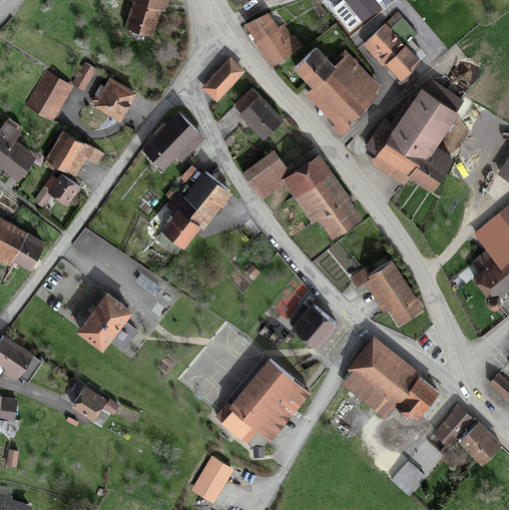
[(122,0),(129,2),(121,26),(155,38),(164,14),(167,16),(172,0),(122,0)]
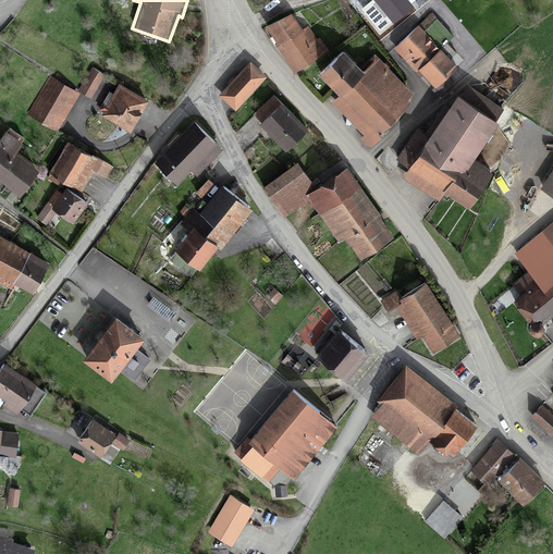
[(414,7),(408,0),(377,0),(363,12),(380,34),(414,7)]
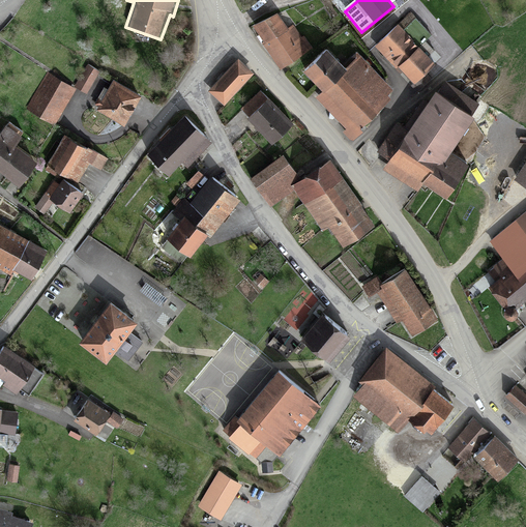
[(276,12),(252,30),(281,70),(305,53),(276,12)]
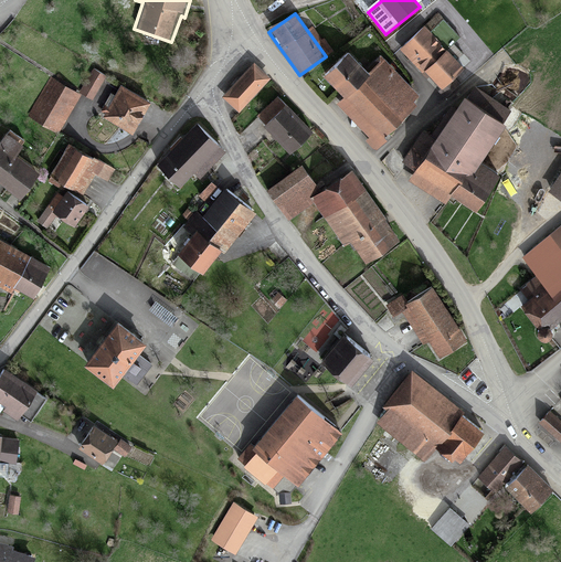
[(446,50),(423,25),(397,50),(421,75),(424,71),(446,50)]
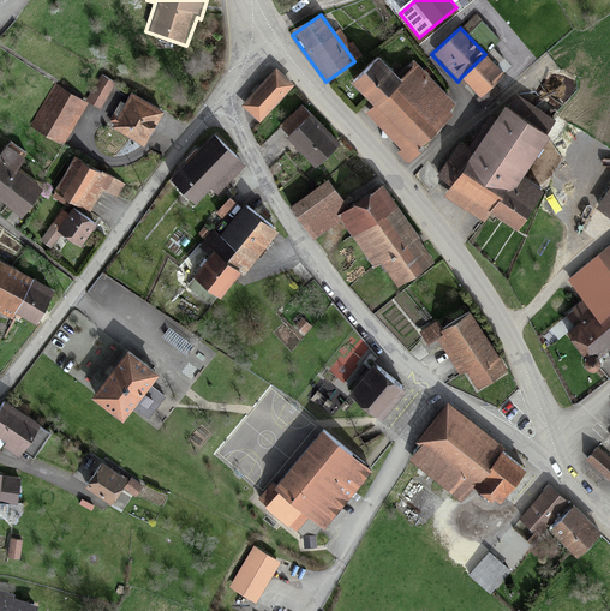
[(506,76),(485,54),(461,77),(482,99),(506,76)]
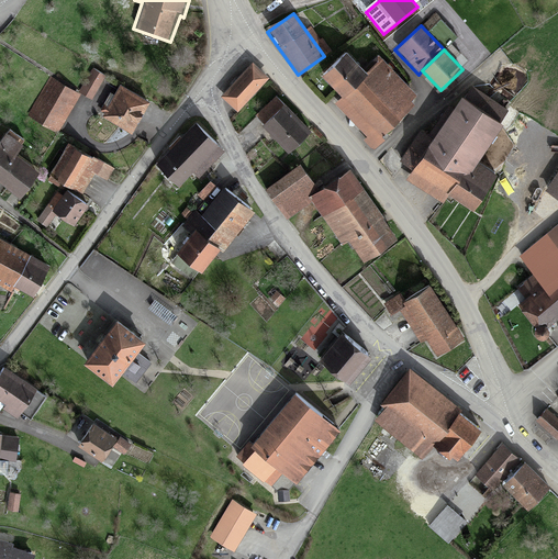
[(350,51),(323,76),(343,98),(368,70),(350,51)]
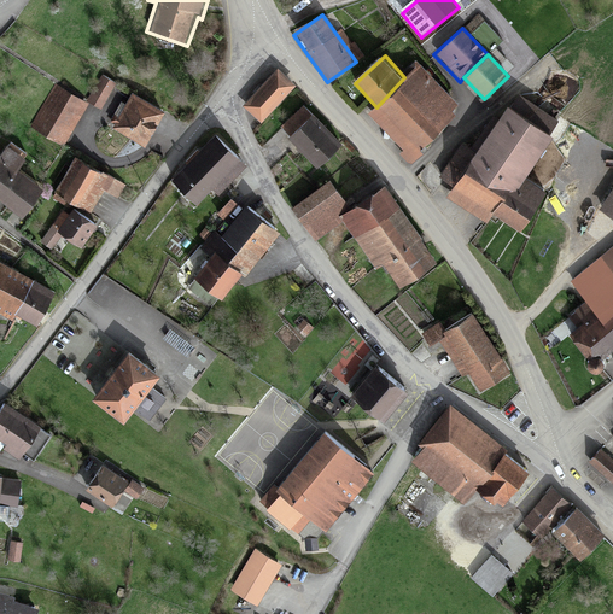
[(419,62),(404,77),(377,107),(367,117),(403,151),(398,156),(412,167),(468,106),(419,62)]
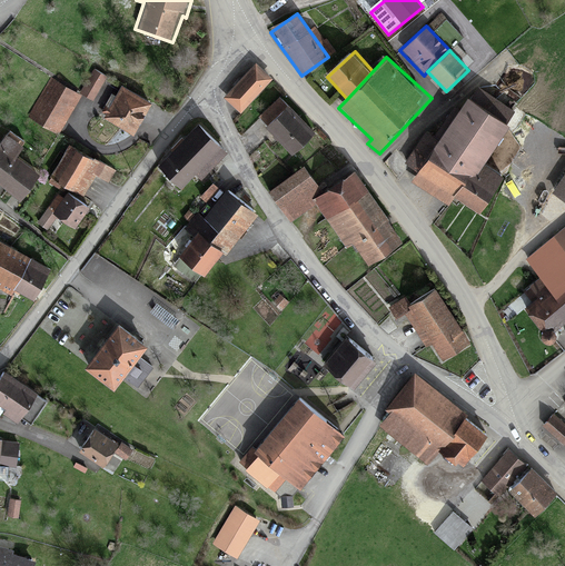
[(269,79),(251,65),(221,99),(240,115),(269,79)]
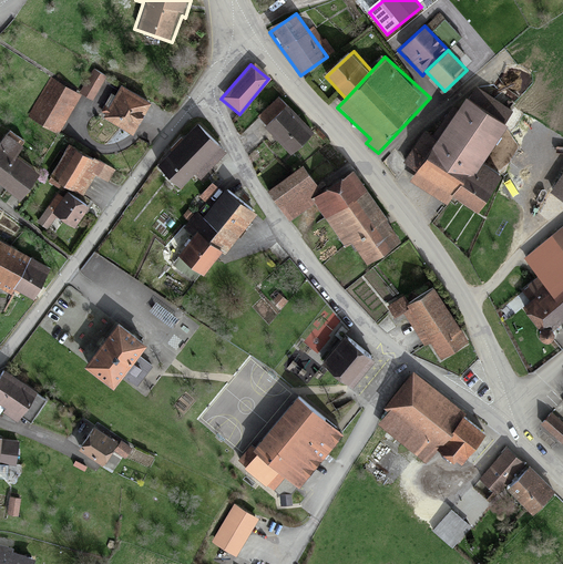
[(105,77),(92,69),(79,91),(92,99),(105,77)]
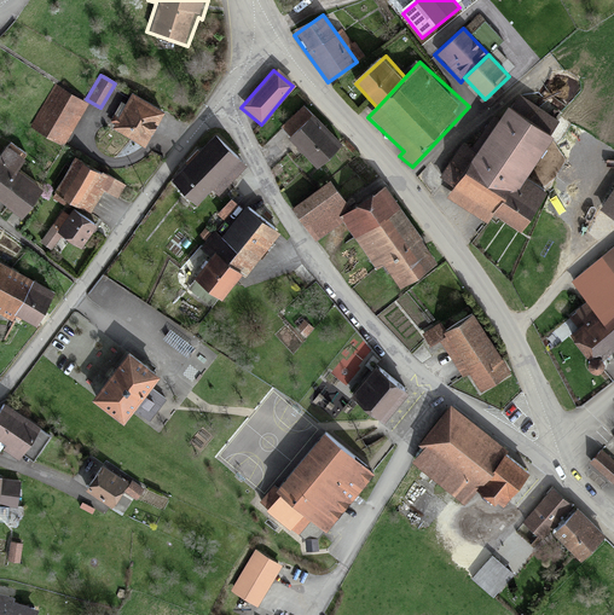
[(88,105),(52,86),(28,128),(64,149),(88,105)]
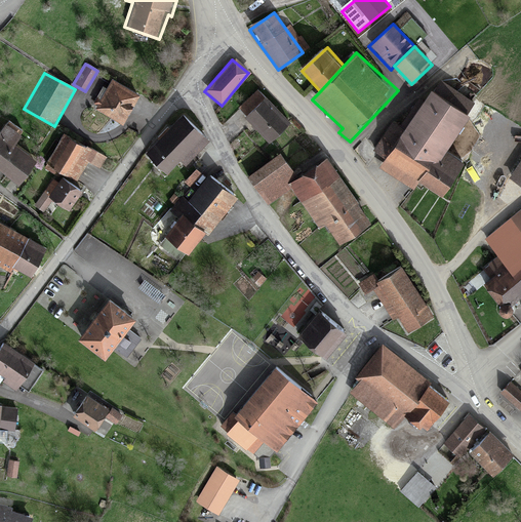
[(480,105),(439,78),(379,167),(411,189),(418,178),(444,196),(466,163),(448,152),(480,105)]
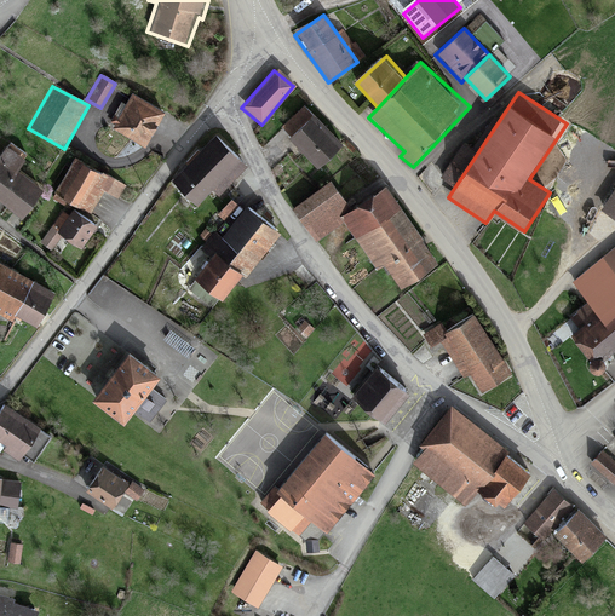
[(167,111),(132,93),(113,130),(149,149),(167,111)]
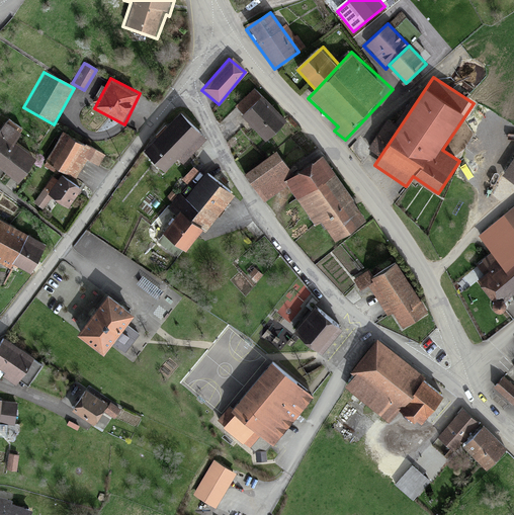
[(287,121),(253,88),(234,108),(267,142),(287,121)]
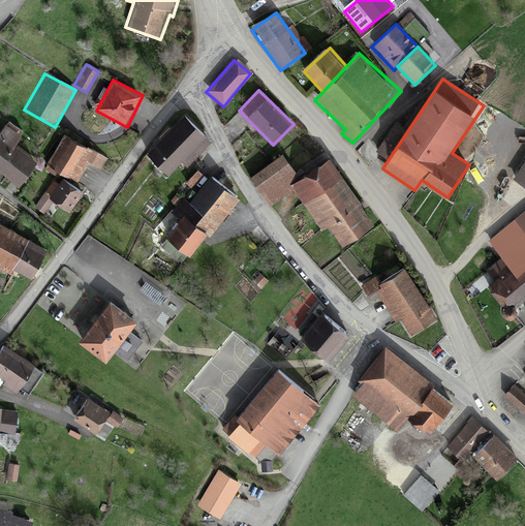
[(213,142),(183,116),(148,156),(168,175),(179,162),(188,169),(213,142)]
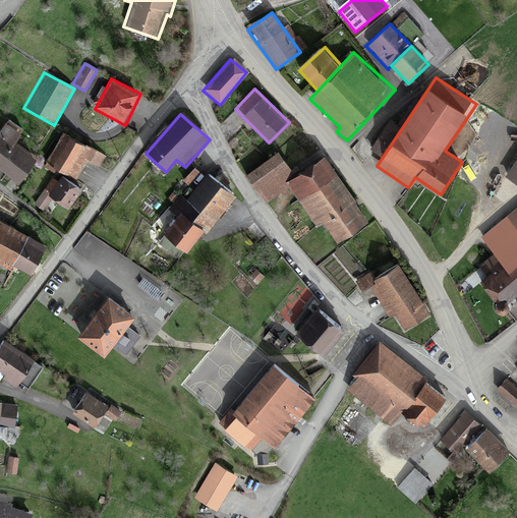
[(0,131),(0,171),(22,185),(40,158),(15,142),(21,133),(6,123),(0,131)]
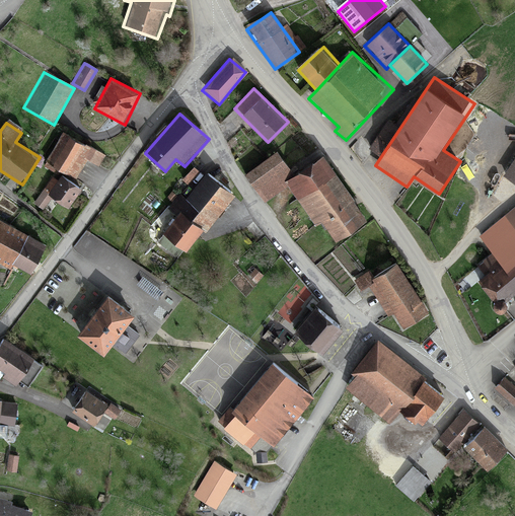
[(96,151),(64,133),(48,163),(75,178),(85,160),(90,163),(96,151)]
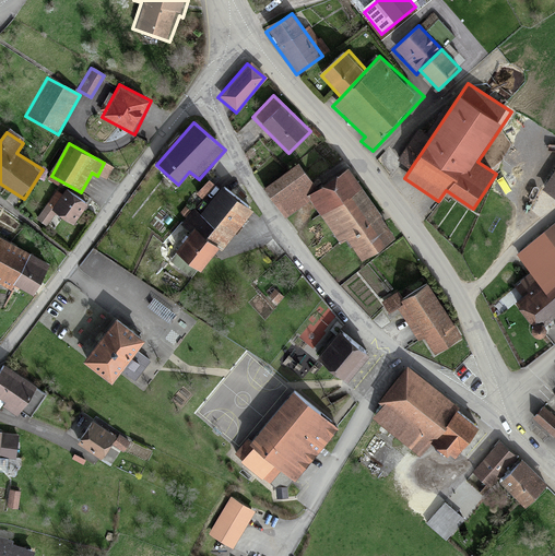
[(300,162),(263,189),(284,217),(306,200),(320,189),(300,162)]
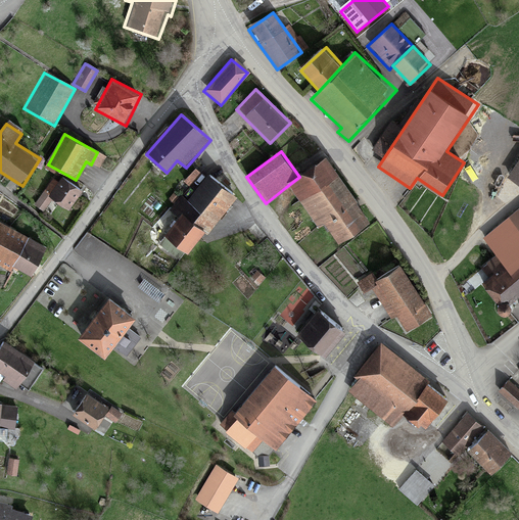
[(324,159),(299,177),(286,187),(317,230),(326,224),(339,243),(369,223),(324,159)]
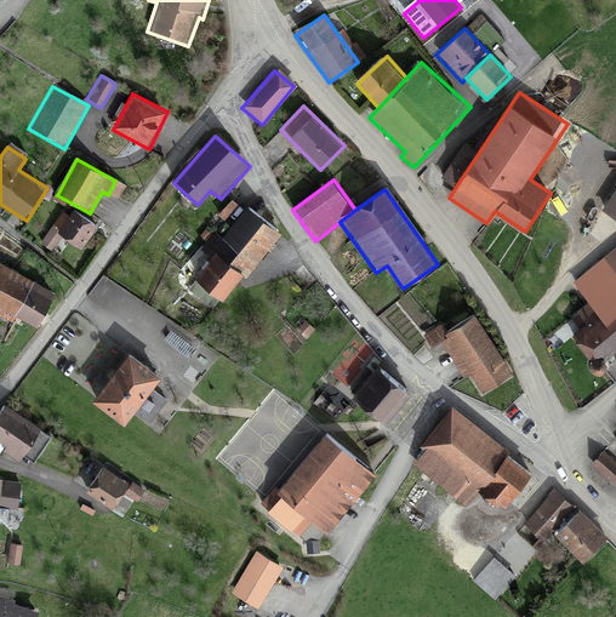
[(615,189),(605,207),(615,213),(615,189)]
